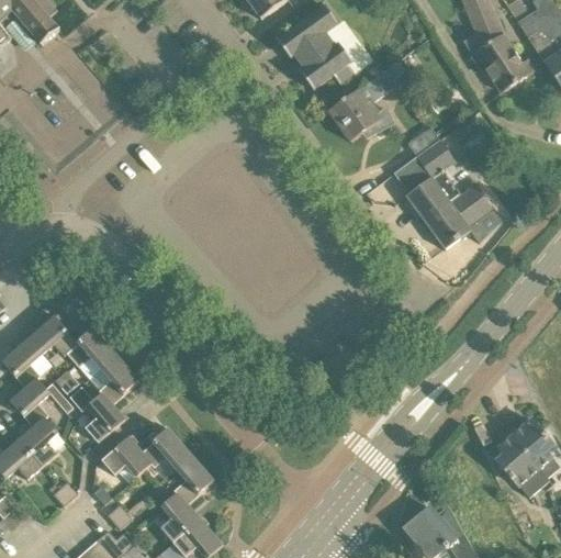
[(0,45),(10,37),(0,26),(0,20),(12,10),(41,44),(57,30),(58,29),(47,15),(57,8),(56,7),(55,8),(48,0),(0,0),(0,45)]
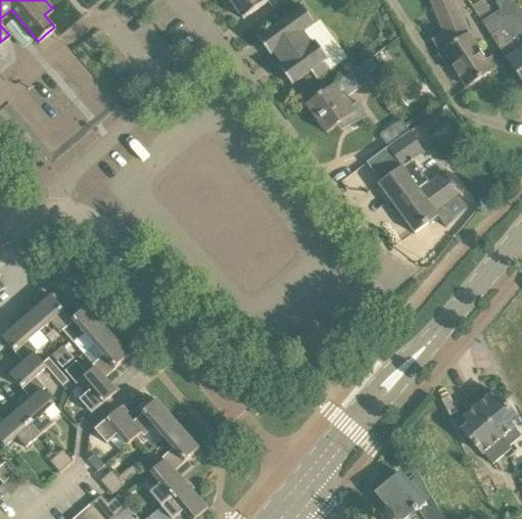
[(227,0),(232,6),(234,5),(241,16),(266,0),(227,0)]
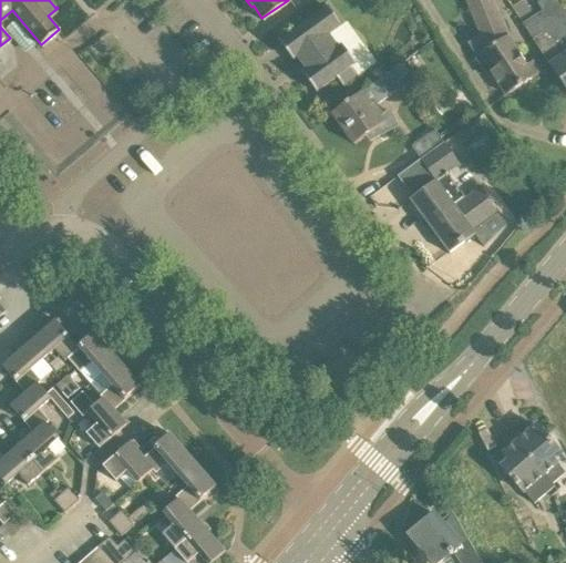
[(492,69),(506,92),(538,71),(532,60),(525,63),(507,34),(508,34),(494,0),(465,0),(479,32),(466,40),(476,54),(474,55),(485,73),(492,69)]
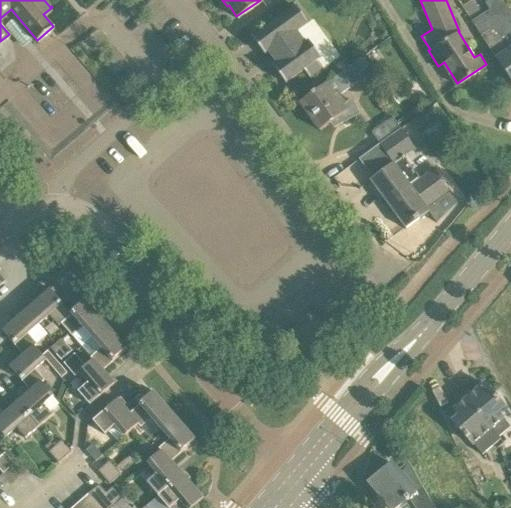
[(510,13),(504,3),(502,0),(485,0),(490,7),(481,12),(474,0),(465,0),(461,3),(481,33),(480,33),(495,55),(510,80),(510,44),(506,47),(503,41),(507,39),(509,32),(510,30),(510,13)]
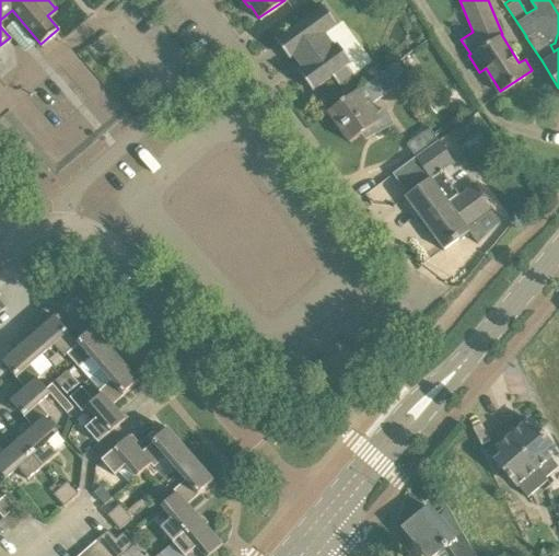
[(332,73),(337,81),(352,70),(323,31),(335,22),(322,4),(275,38),(288,57),(291,55),(301,68),(298,70),(311,89),(332,73)]
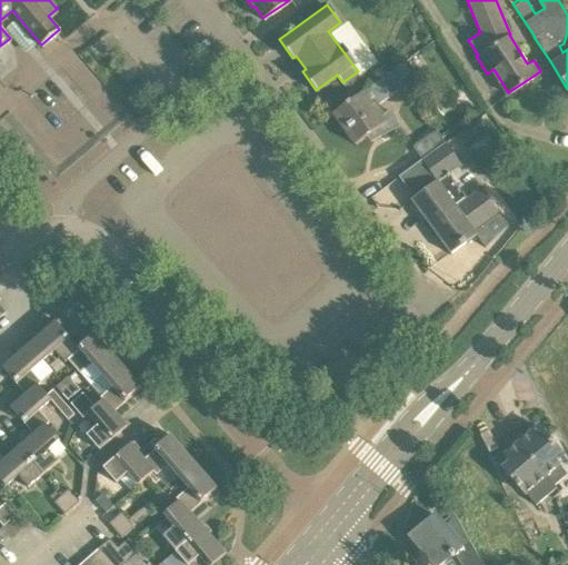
[(355,142),(367,134),(376,127),(380,135),(399,125),(391,108),(382,114),(376,106),(398,88),(395,82),(386,72),(364,88),(332,111),(355,142)]
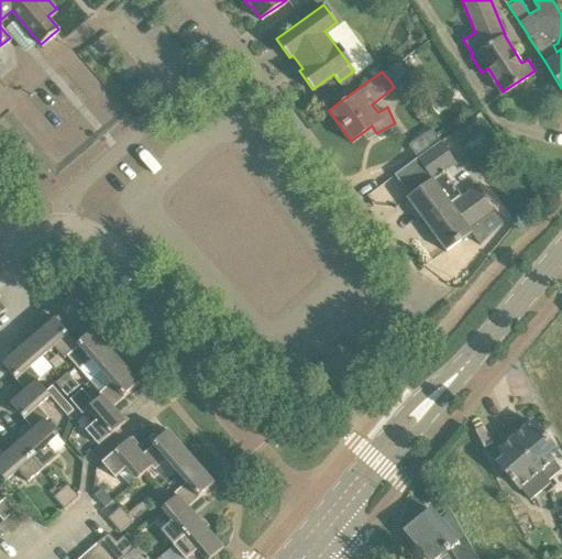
[(408,143),(417,155),(440,139),(431,127),(408,143)]
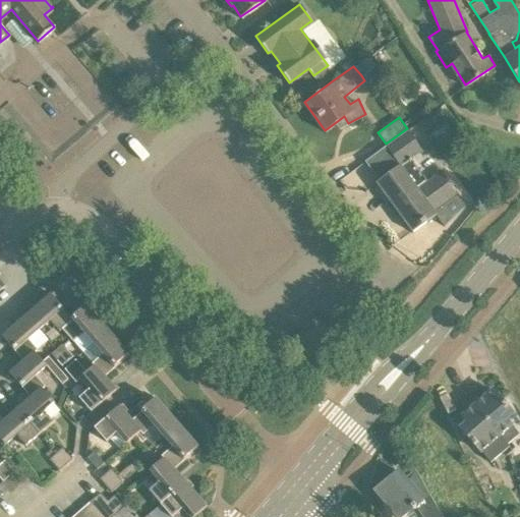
[(386,144),(393,155),(415,139),(407,128),(386,144)]
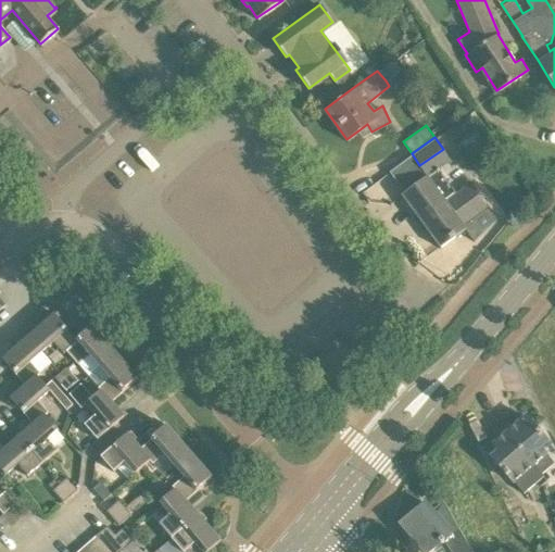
[(440,246),(466,227),(475,238),(496,217),(469,180),(455,190),(438,166),(401,193),(440,246)]
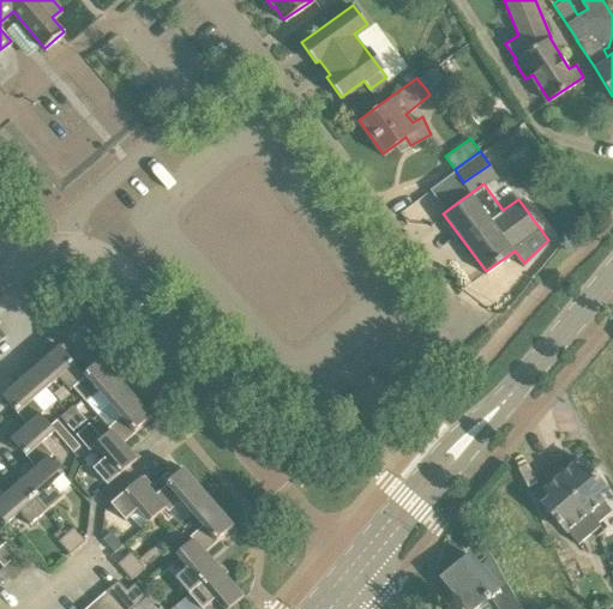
[(84,373),(66,353),(59,344),(30,368),(46,386),(58,375),(68,387),(71,384),(84,374),(83,373),(84,373)]
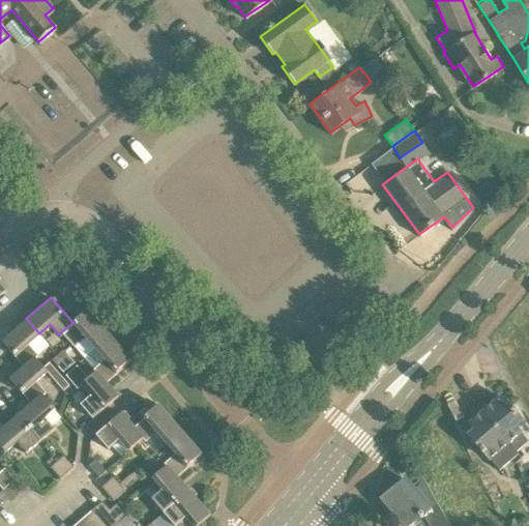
[(109,334),(87,310),(72,322),(71,322),(72,323),(61,331),(74,345),(84,335),(94,348),(109,334)]
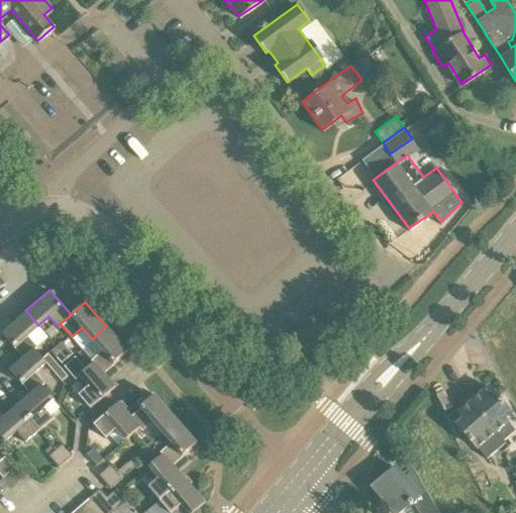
[(1,331),(6,337),(14,346),(14,345),(22,355),(33,346),(34,346),(36,344),(27,334),(38,325),(25,310),(1,331)]
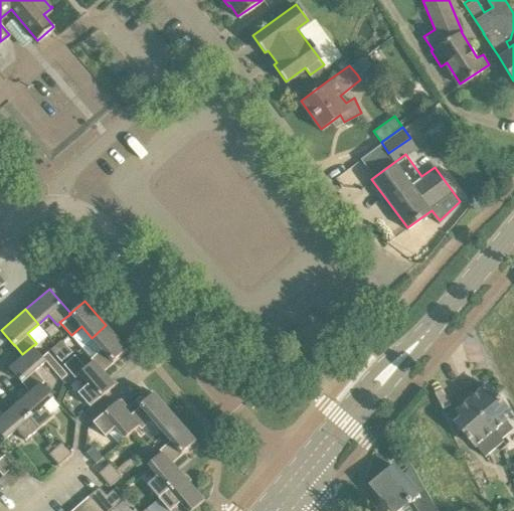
[(126,349),(106,325),(92,338),(100,347),(90,356),(92,359),(93,359),(102,370),(126,349)]
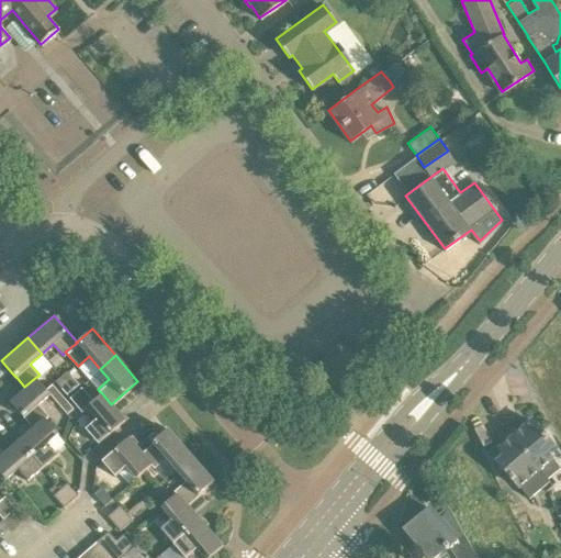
[(54,379),(60,386),(73,375),(67,368),(54,379)]
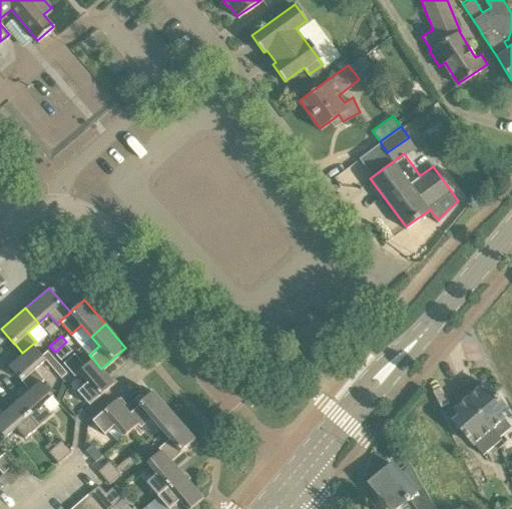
[(66,342),(55,352),(60,358),(71,349),(66,342)]
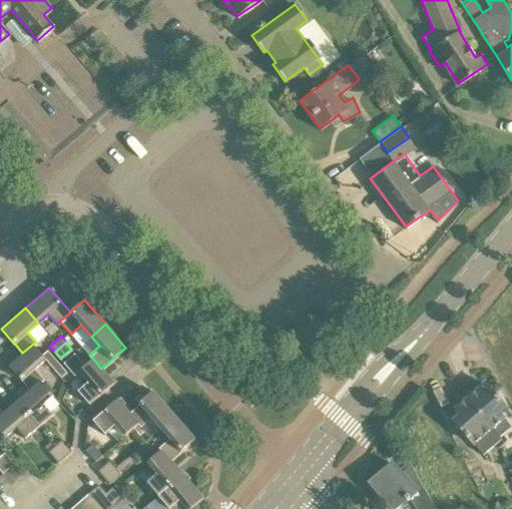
[(33,344),(22,353),(8,365),(21,380),(21,379),(30,389),(40,380),(44,378),(35,368),(45,359),(46,358),(41,353),(34,344),(33,344)]
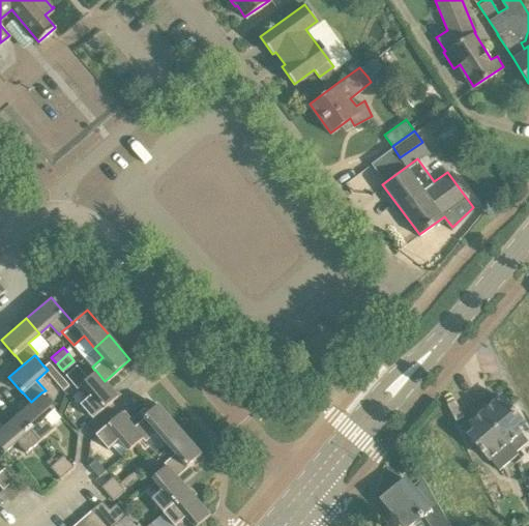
[(47,371),(52,376),(58,372),(49,359),(42,364),(48,370),(47,371)]
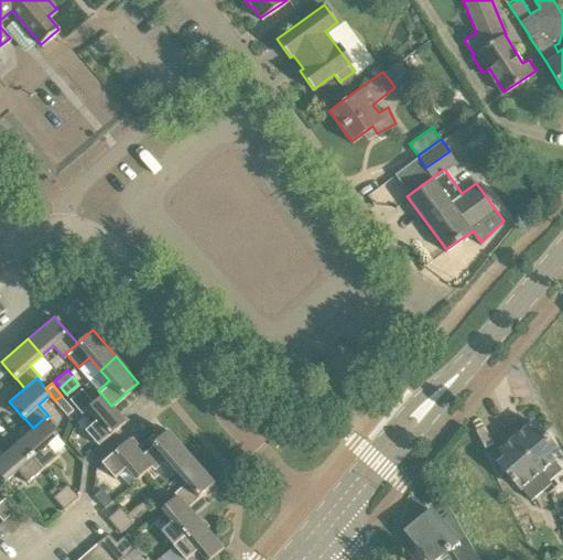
[(75,404),(87,394),(82,386),(69,397),(75,404)]
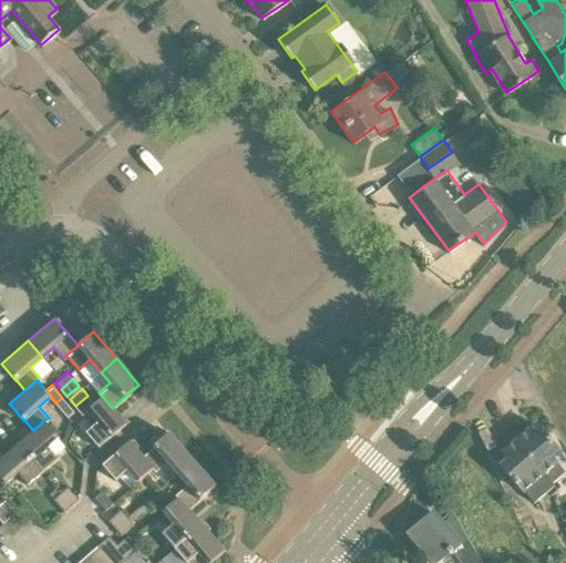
[(96,421),(85,431),(98,446),(125,422),(112,408),(102,396),(101,396),(94,402),(88,396),(75,406),(82,413),(85,409),(96,421)]
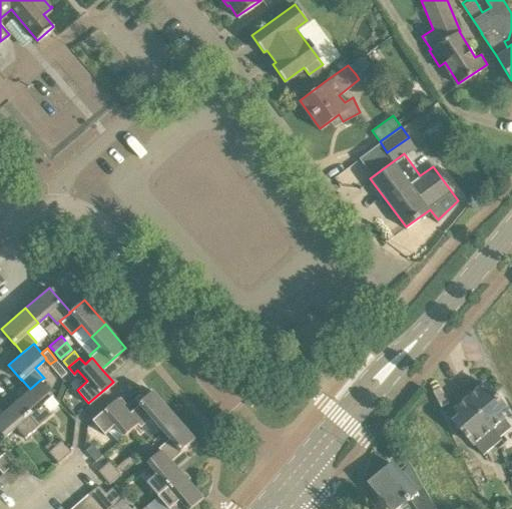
[(66,371),(56,360),(50,364),(60,375),(66,371)]
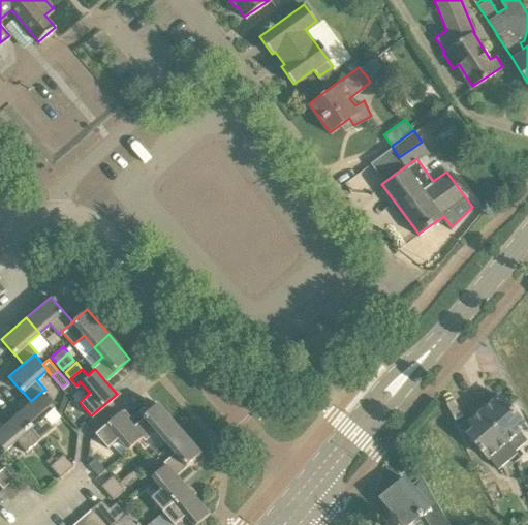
[(53,427),(43,417),(55,406),(41,392),(31,401),(17,413),(38,438),(53,427)]
